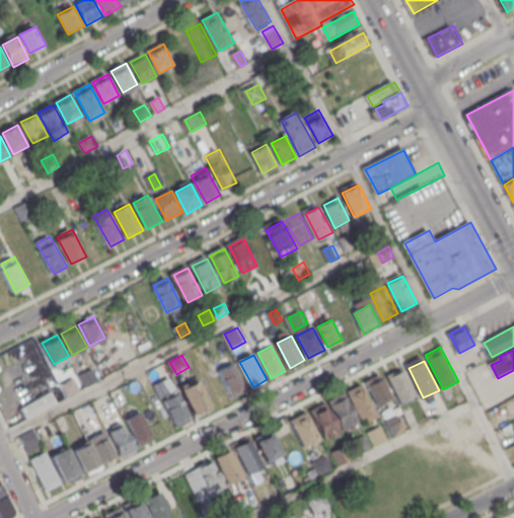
[(221,372),(234,397),(248,390),(235,365),(221,372)]
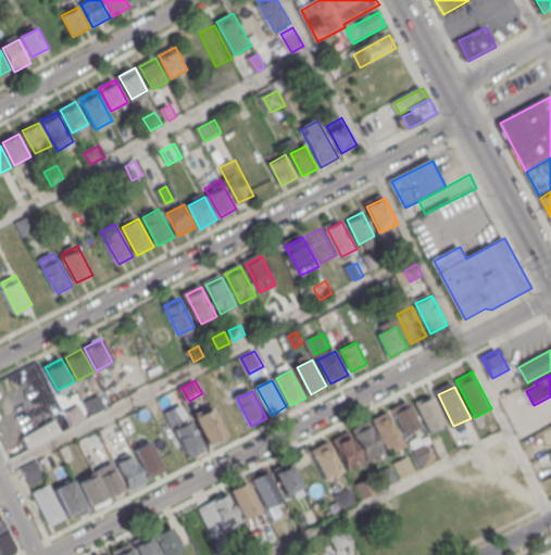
[(430,432),(416,404),(433,395),(448,424),(430,432)]
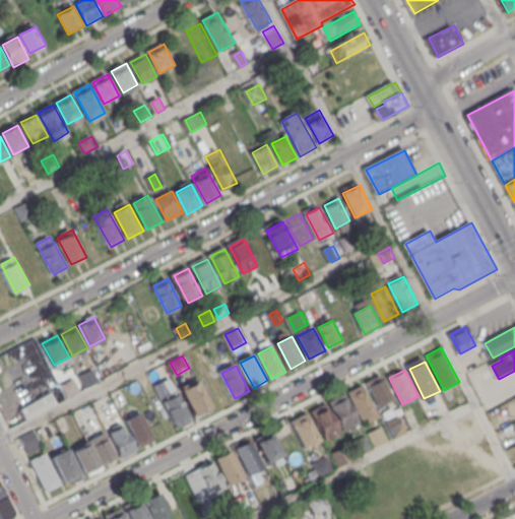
[(215,408),(230,402),(216,372),(202,378),(215,408)]
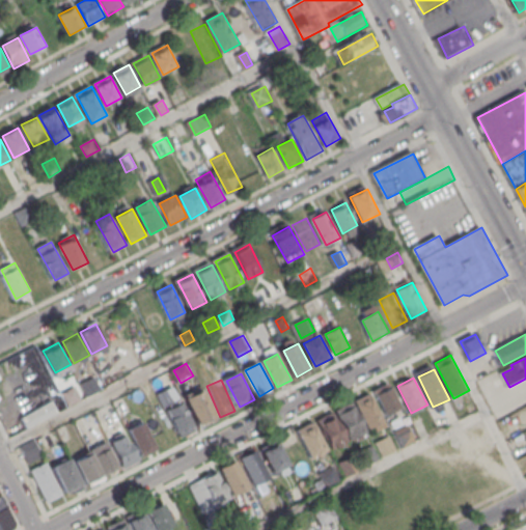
[(62,389),(71,406),(83,398),(74,383),(62,389)]
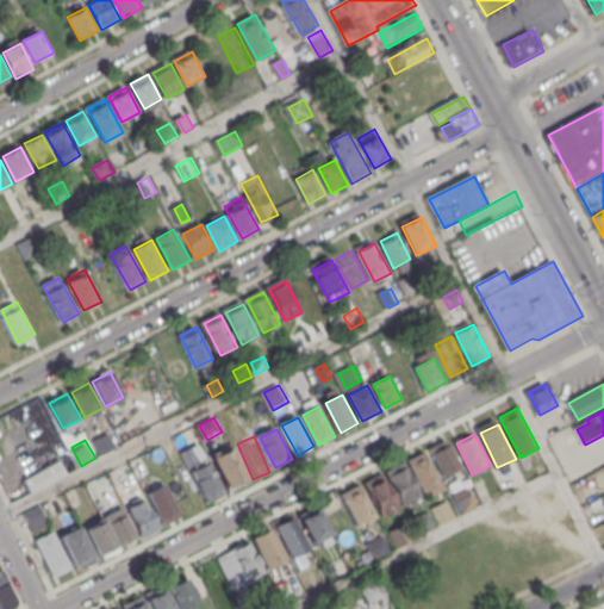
[(446,480),(430,449),(448,440),(464,471),(446,480)]
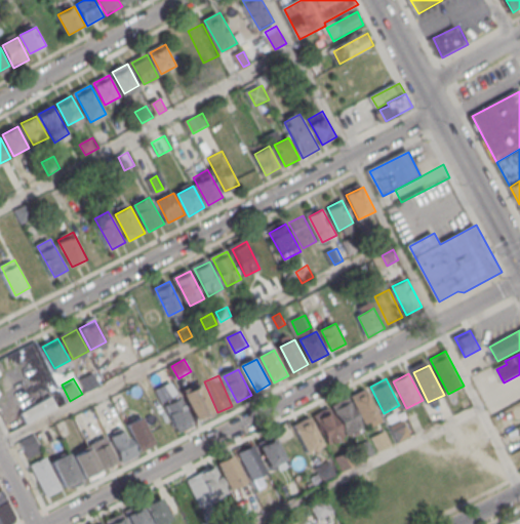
[(185,395),(199,422),(216,414),(202,386),(185,395)]
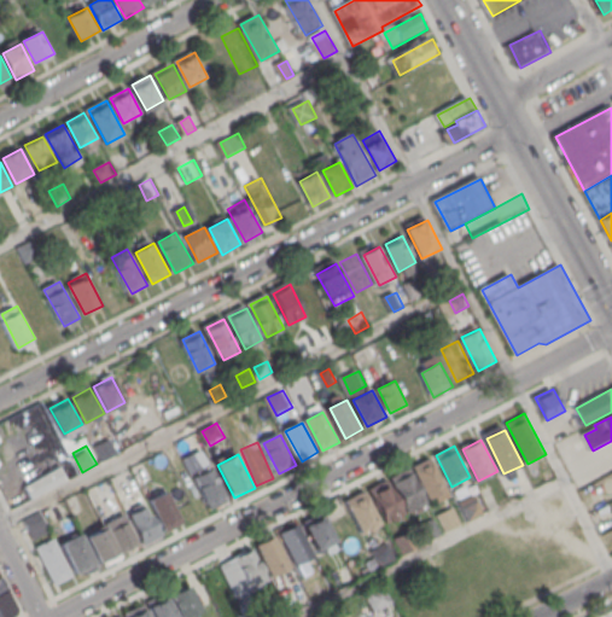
[(432,502),(414,467),(433,458),(452,493),(432,502)]
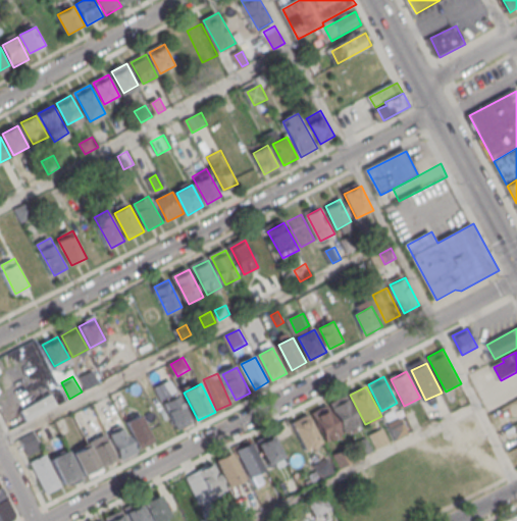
[(164,403),(178,431),(196,422),(182,395),(164,403)]
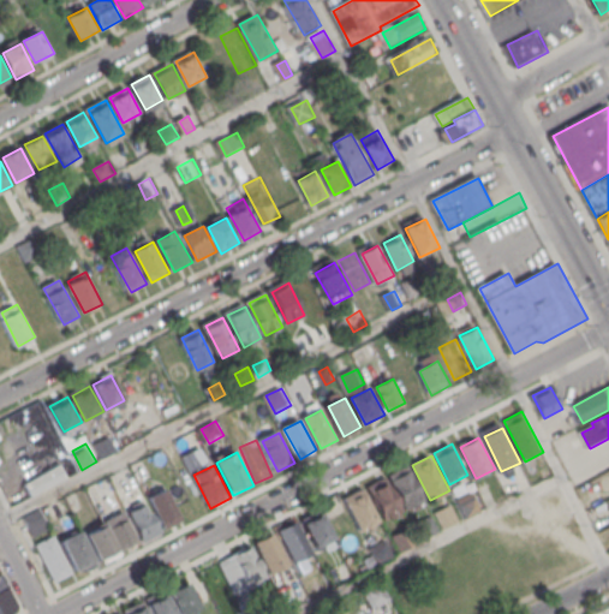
[(409,511),(390,476),(410,466),(428,501),(409,511)]
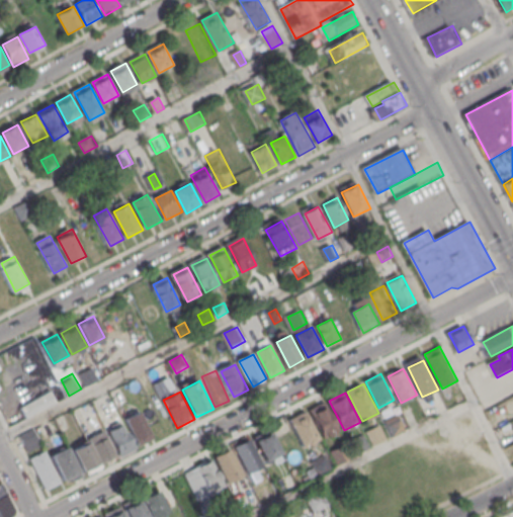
[(326,439),(311,410),(326,402),(341,431),(326,439)]
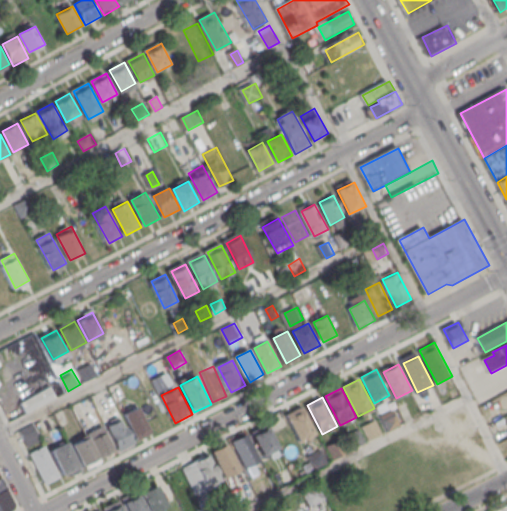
[(81,403),(91,423),(102,418),(92,398),(81,403)]
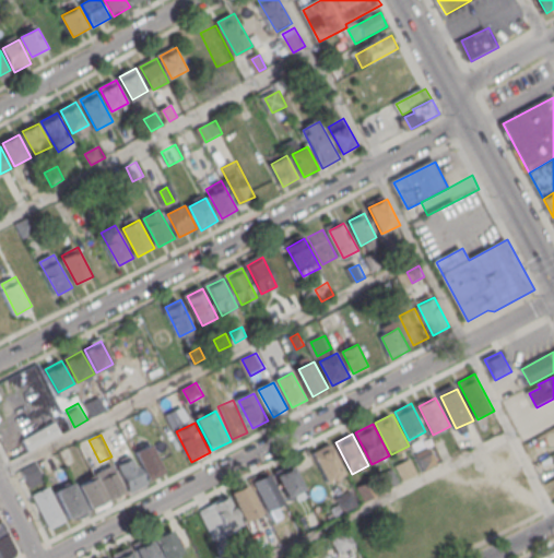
[(137,451),(152,482),(171,473),(154,442),(137,451)]
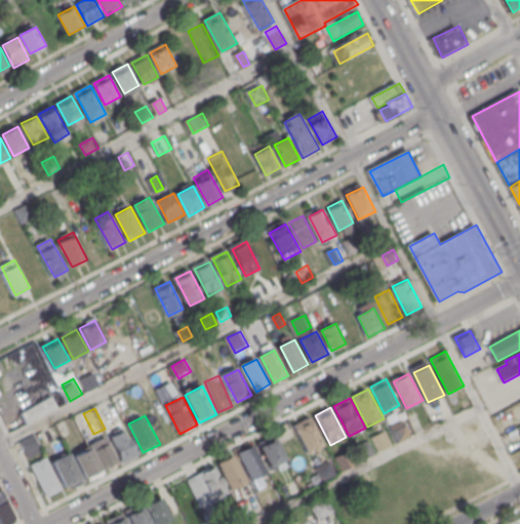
[(311,455),(295,426),(312,417),(326,447),(311,455)]
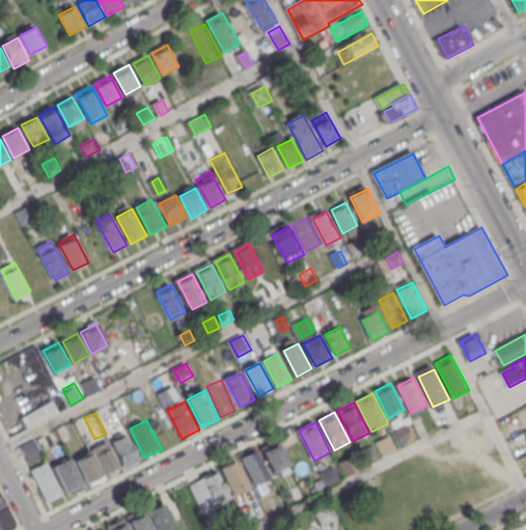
[(405,447),(399,436),(412,429),(418,440),(405,447)]
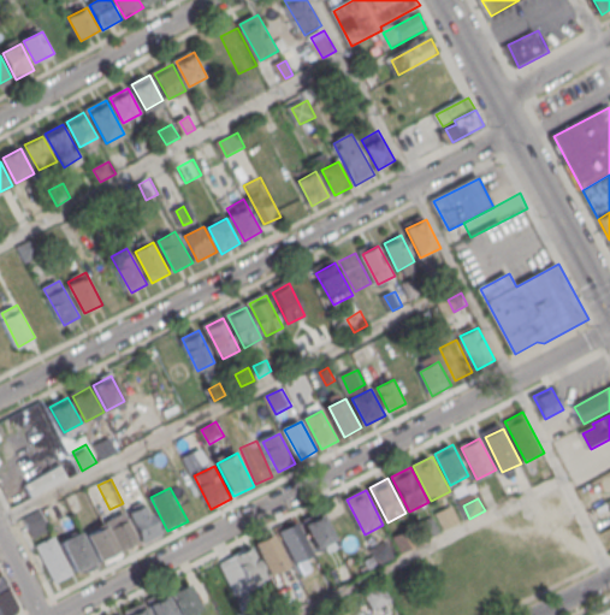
[(144,540),(131,514),(150,504),(164,531),(144,540)]
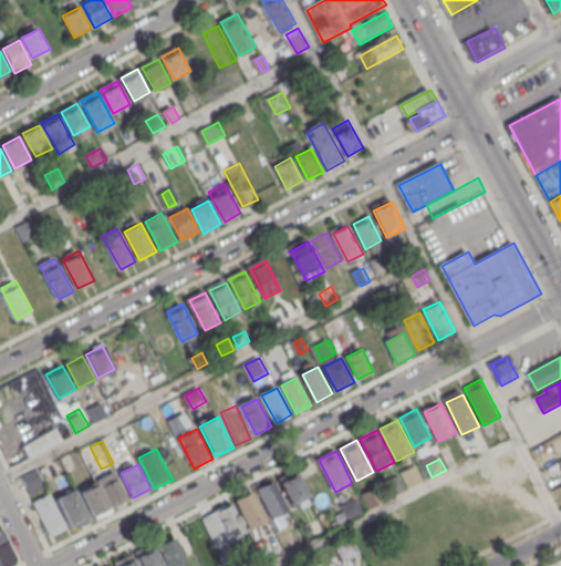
[(411,486),(403,473),(417,465),(424,480),(411,486)]
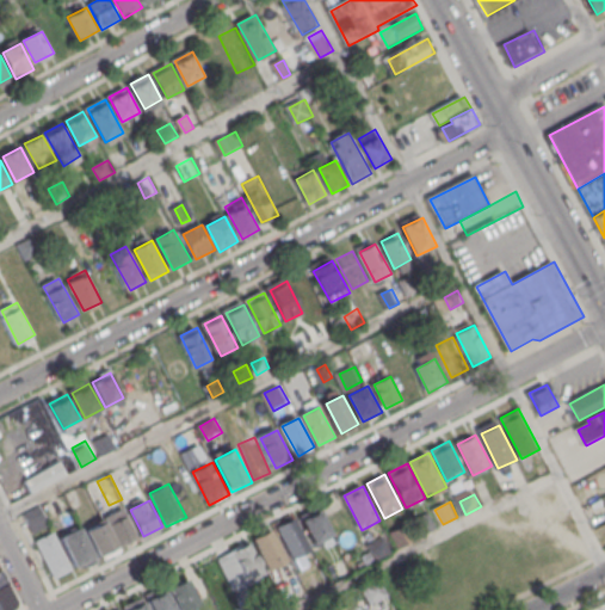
[(37,534),(28,516),(41,509),(50,527),(37,534)]
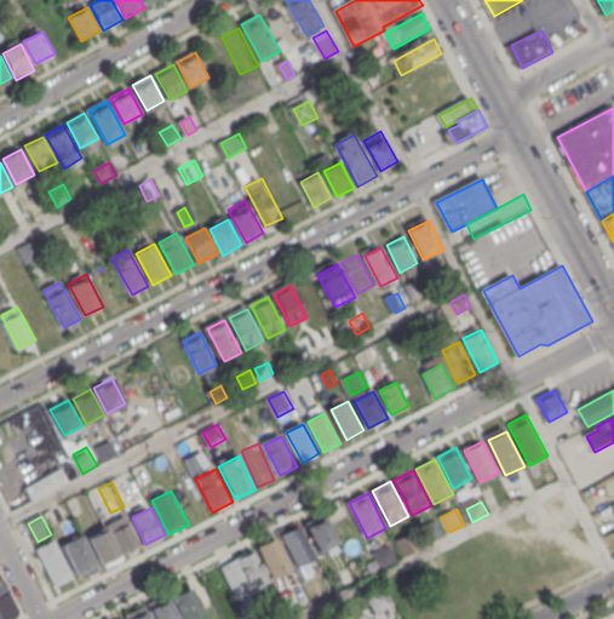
[(124,555),(109,526),(126,516),(142,545),(124,555)]
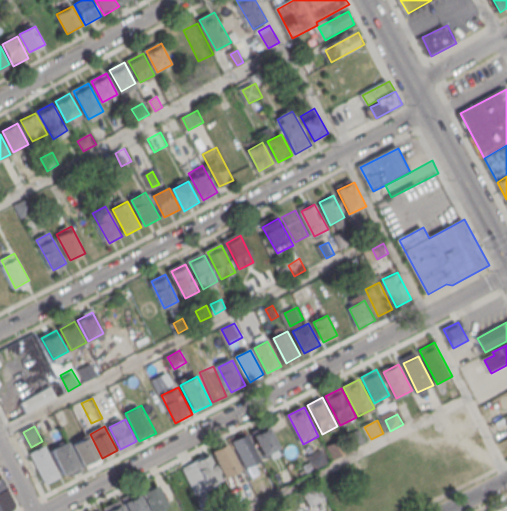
[(263,456),(252,435),(268,427),(279,447),(263,456)]
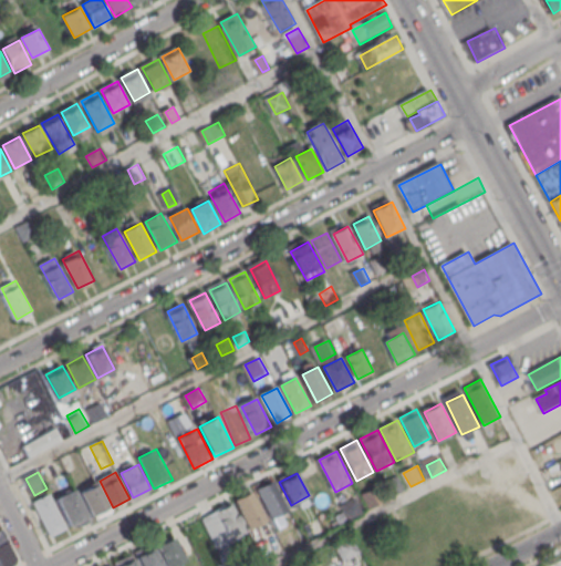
[(391,497),(384,484),(398,476),(405,491),(391,497)]
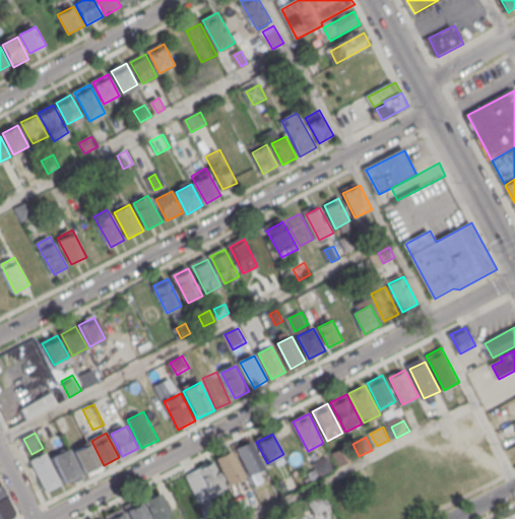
[(251,475),(238,449),(253,441),(266,467),(251,475)]
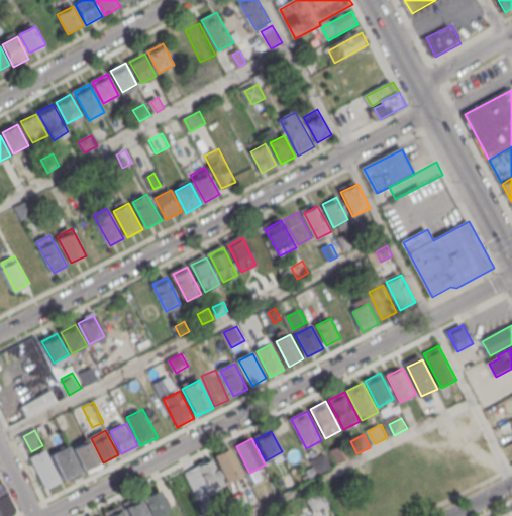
[(85,472),(74,449),(89,441),(101,463),(85,472)]
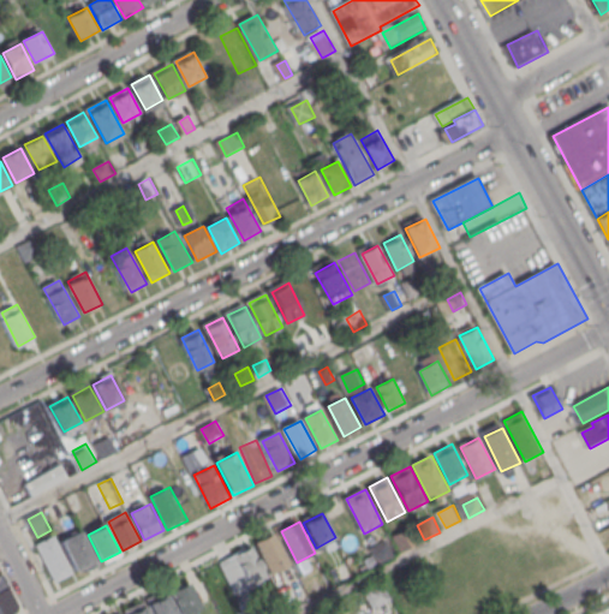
[(63,540),(79,573),(99,562),(82,530),(63,540)]
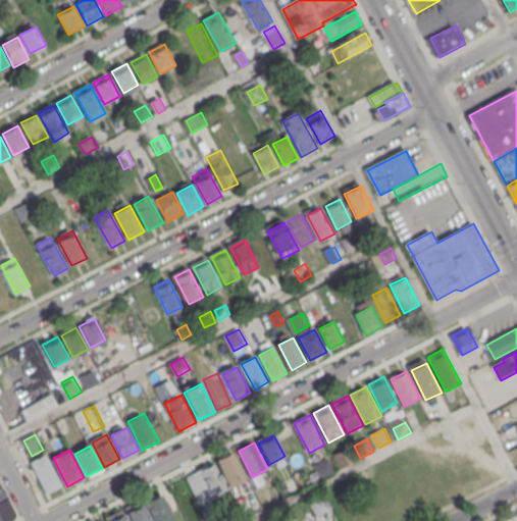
[(231,486),(218,461),(234,453),(248,478),(231,486)]
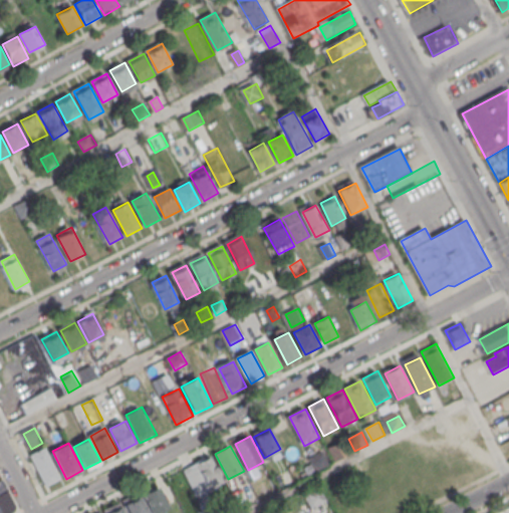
[(62,479),(46,449),(32,456),(49,487),(62,479)]
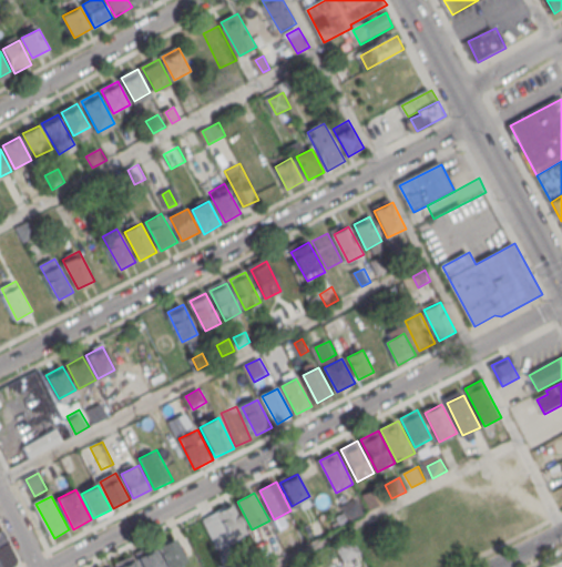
[(233,542),(217,513),(234,504),(249,533),(233,542)]
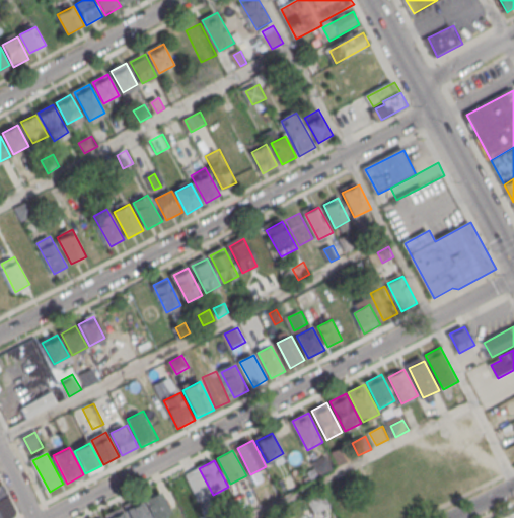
[(0,517),(0,486),(3,485),(16,511),(15,517),(0,517)]
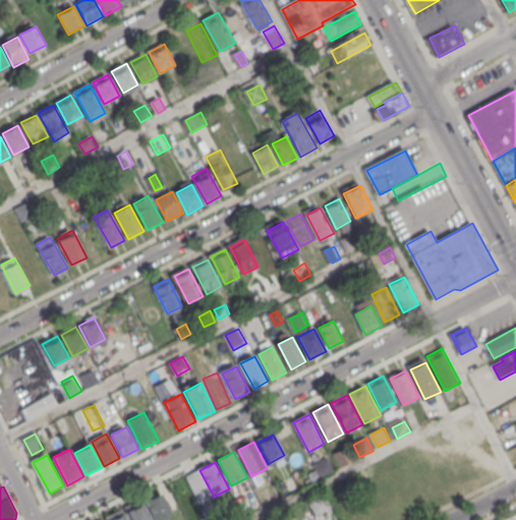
[(156,519),(146,501),(162,492),(173,513),(159,519),(156,519)]
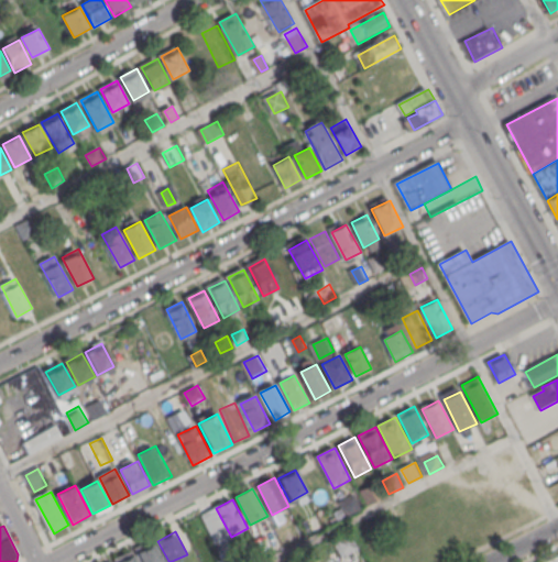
[(345,557),(336,541),(351,532),(360,548),(345,557)]
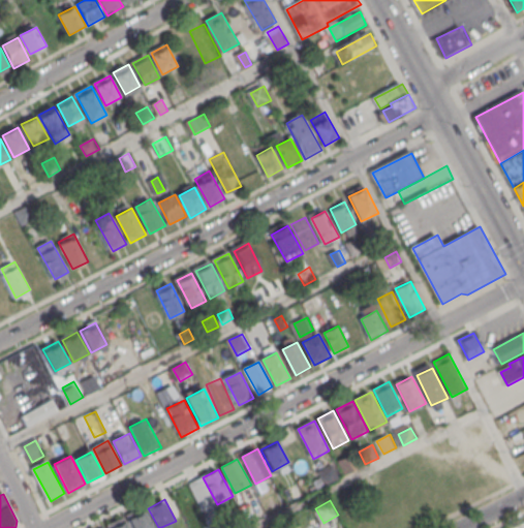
[(132,527),(127,517),(144,508),(154,527),(132,527)]
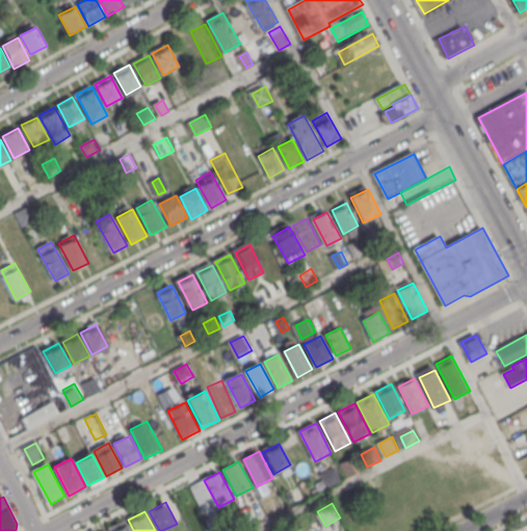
[(109,530),(108,529),(126,520),(131,530),(109,530)]
